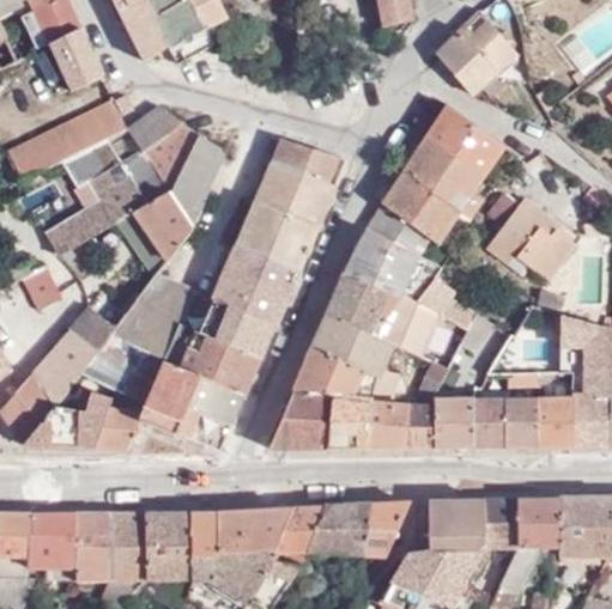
[(11,7),(26,0),(29,0),(35,11),(56,0),(0,0),(0,18),(13,12),(11,7)]
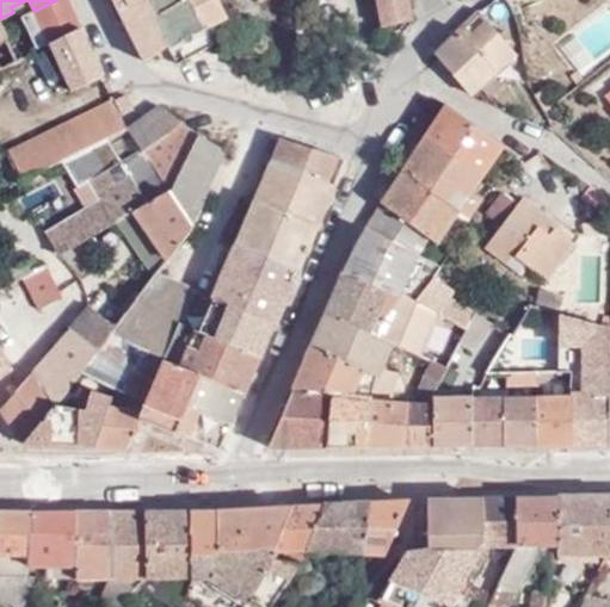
[(24,17),(38,48),(49,43),(81,26),(68,0),(56,0),(35,11),(24,17)]
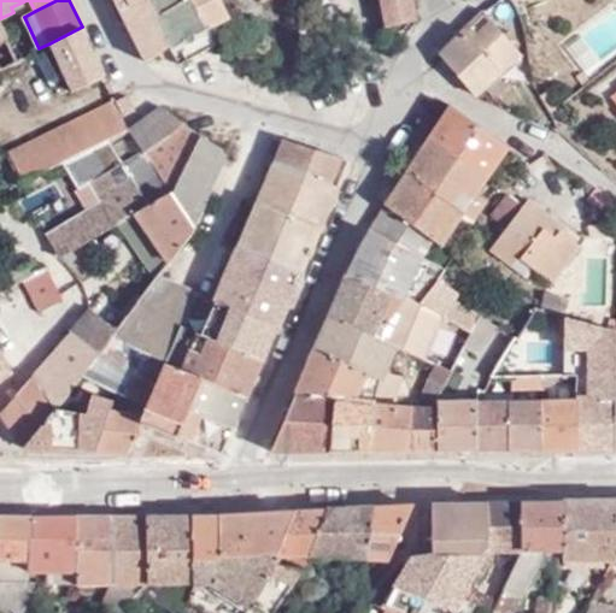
[(113,0),(145,57),(166,43),(150,13),(172,0),(113,0)]
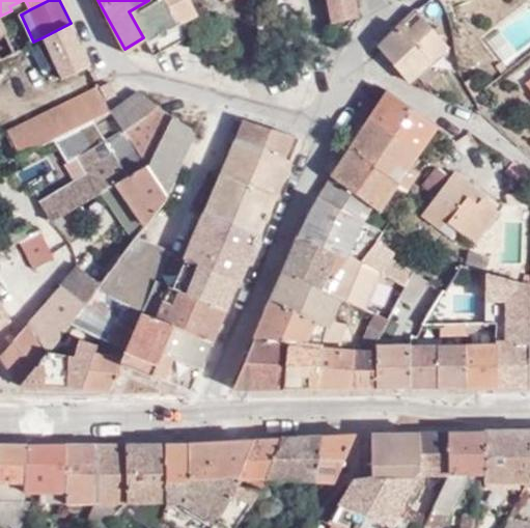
[(177,22),(165,0),(148,0),(129,11),(143,37),(144,39),(177,22)]
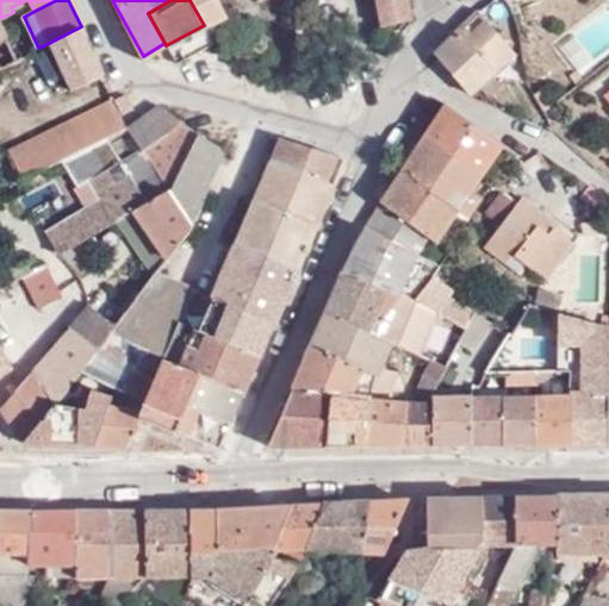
[(190,0),(204,25),(225,12),(218,0),(190,0)]
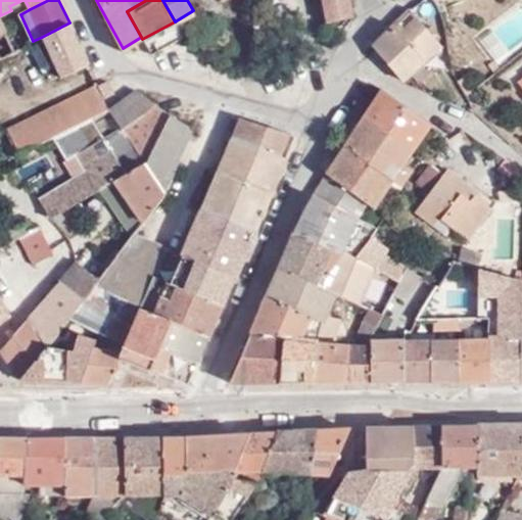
[(347,0),(323,0),(324,4),(327,19),(351,13),(347,0)]
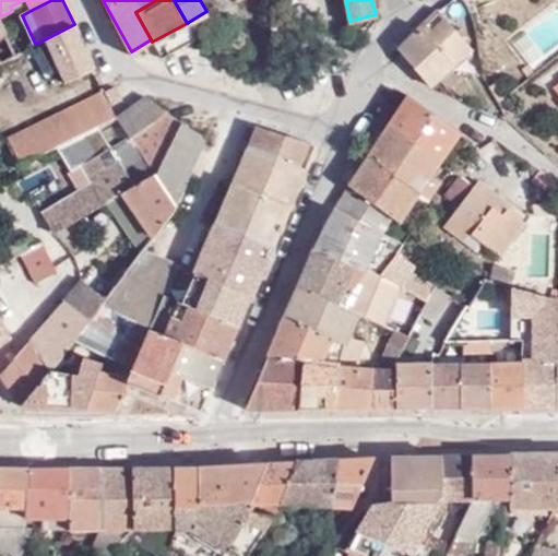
[(439,8),(399,44),(434,83),(472,45),(439,8)]
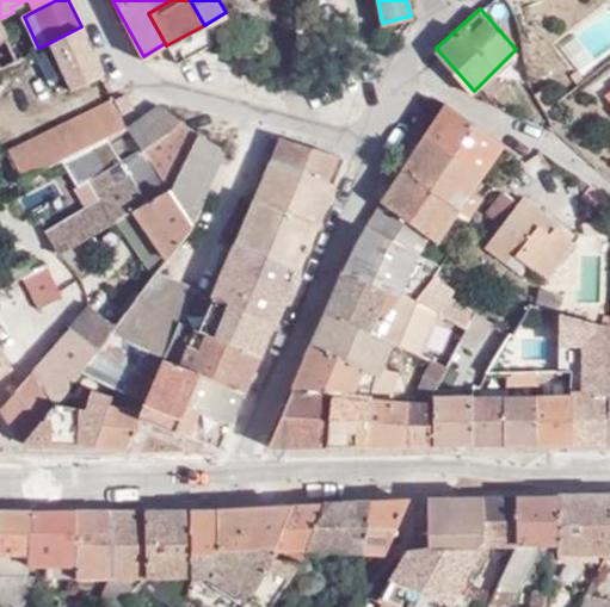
[(213,41),(211,38),(234,26),(226,12),(204,25),(166,45),(176,61),(213,41)]
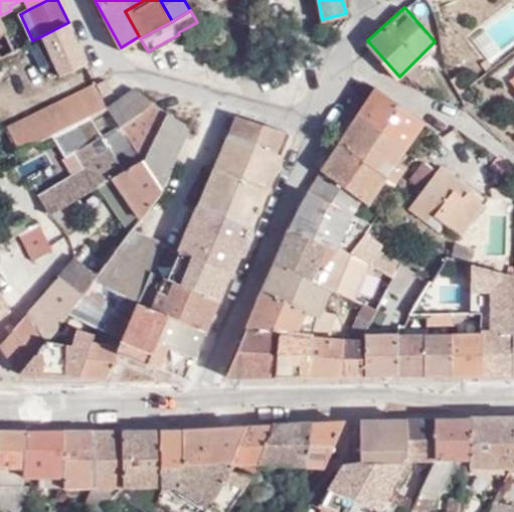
[(513,25),(510,14),(481,23),(490,50),(513,42),(513,25)]
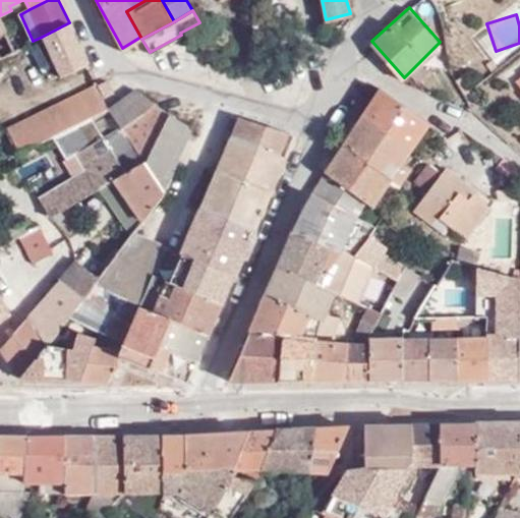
[(0,57),(15,50),(2,23),(0,18),(0,57)]
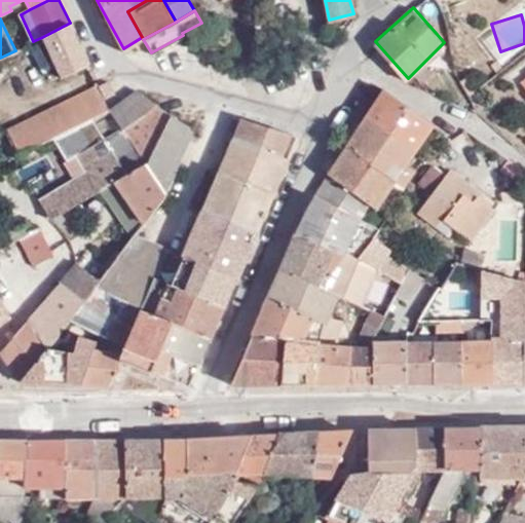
[(42,37),(61,76),(87,64),(70,23),(42,37)]
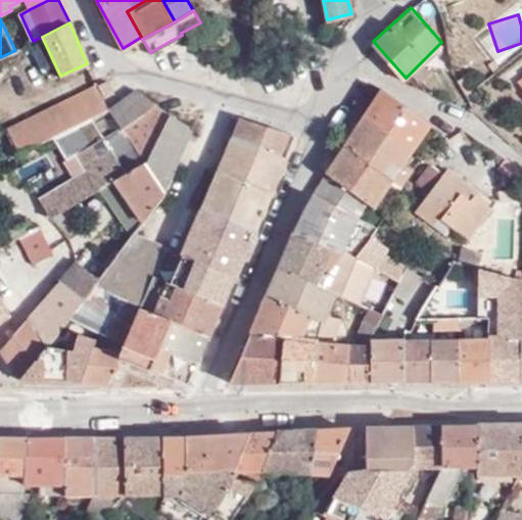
[(114,89),(110,78),(97,85),(102,95),(114,89)]
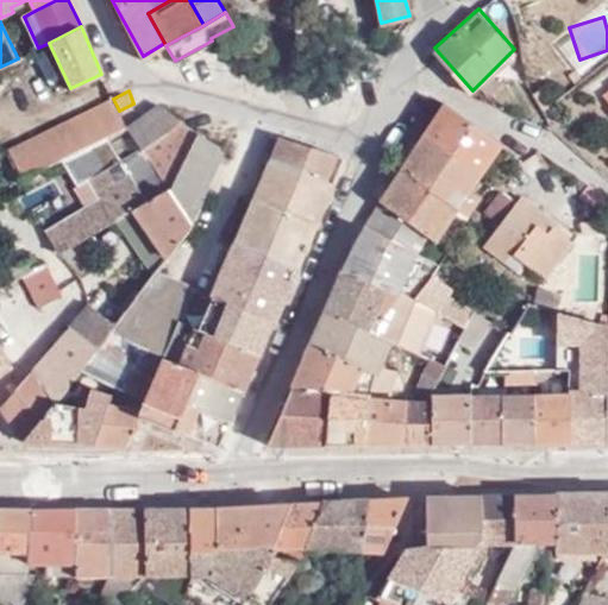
[(111,136),(125,127),(120,112),(119,111),(113,99),(112,96),(5,149),(20,180),(63,159),(93,144),(98,142),(111,136)]
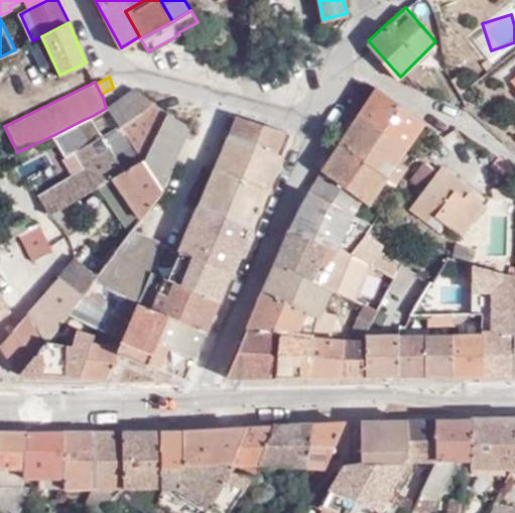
[(121,127),(132,144),(134,146),(142,159),(163,189),(188,128),(132,86),(106,108),(121,127)]
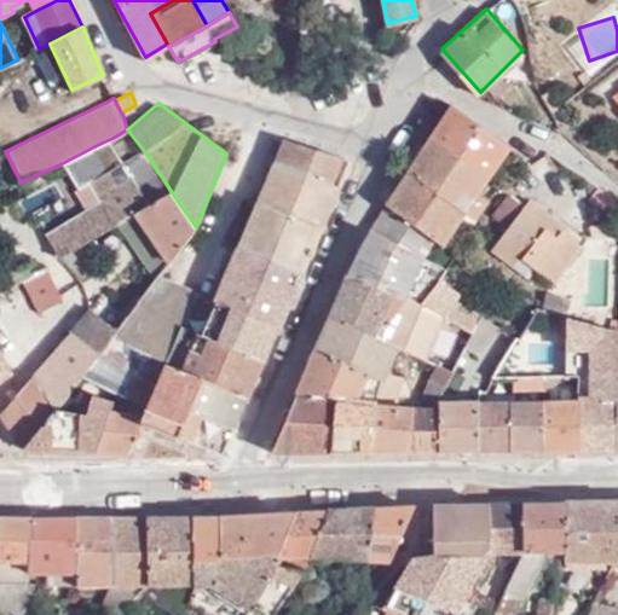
[(508,144),(454,103),(431,137),(486,177),(508,144)]
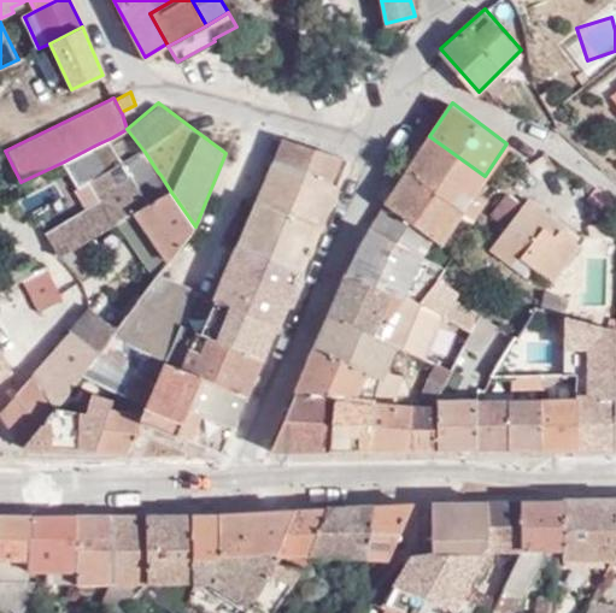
[(409,136),(417,141),(423,133),(415,128),(409,136)]
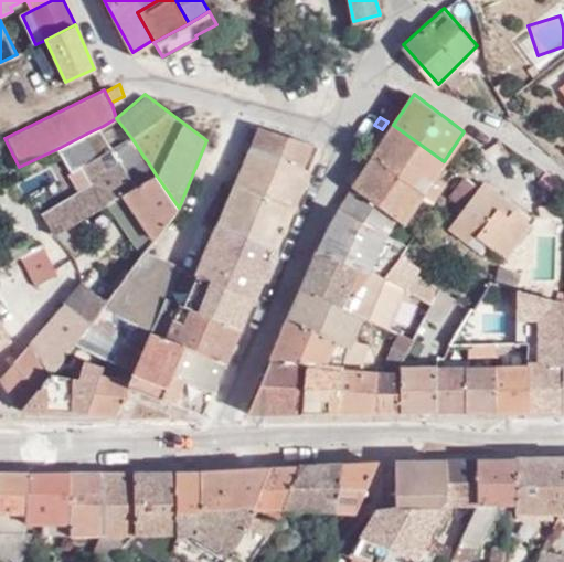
[(444,161),(393,125),(373,156),(425,190),(444,161)]
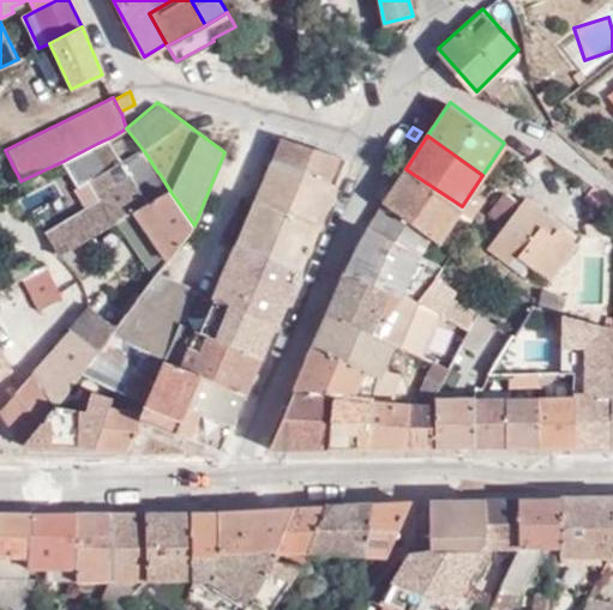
[(103,151),(116,144),(112,137),(98,143),(103,151)]
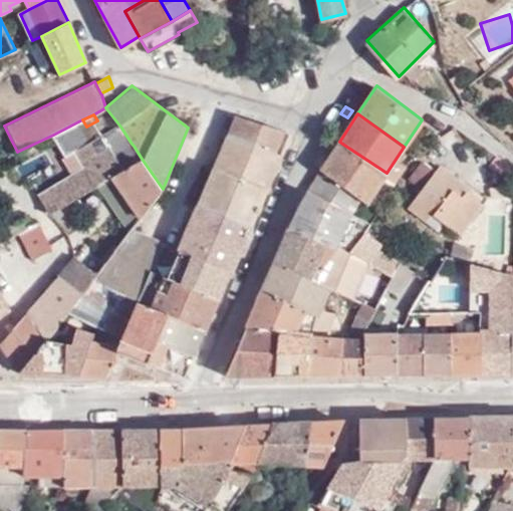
[(290,133),(236,114),(178,248),(231,271),(270,183),(290,133)]
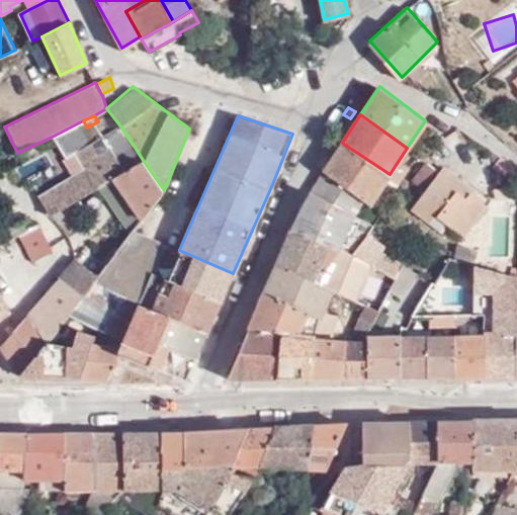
[(42,193),(54,211),(97,187),(113,177),(143,160),(135,147),(116,157),(103,135),(90,142),(79,122),(54,136),(66,156),(76,150),(86,168),(42,193)]
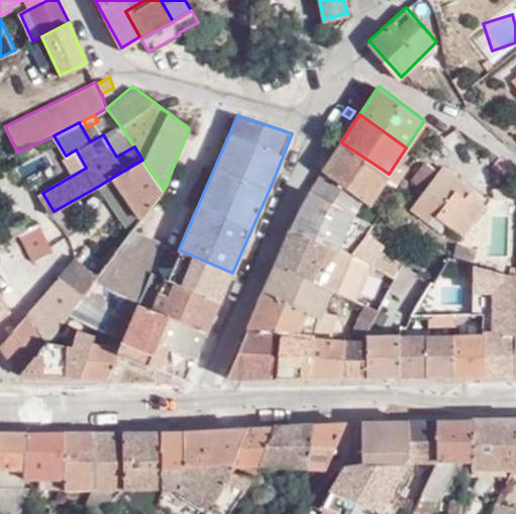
[(116,132),(127,148),(132,144),(121,127),(116,132)]
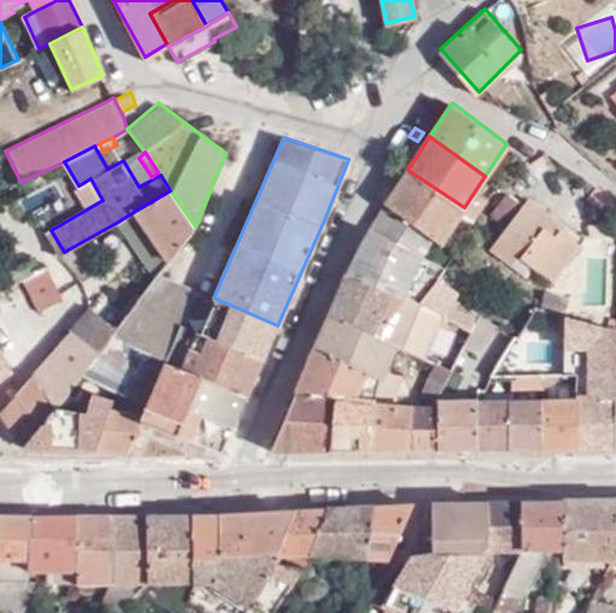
[(464,207),(408,170),(385,204),(432,239),(440,243),(464,207)]
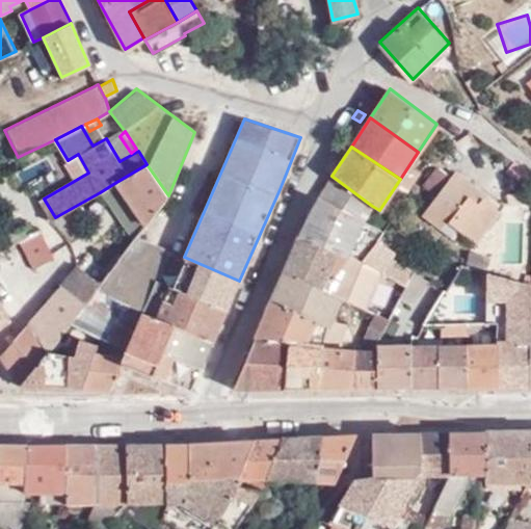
[(145,223),(168,195),(147,164),(116,182),(100,192),(132,241),(136,236),(145,223)]
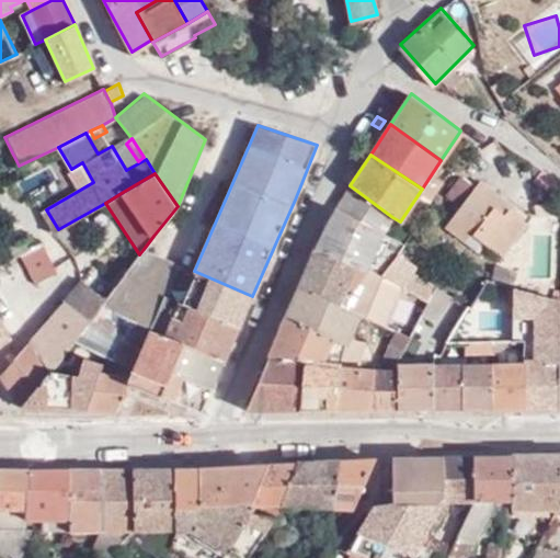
[(499,255),(527,219),(510,207),(504,214),(493,205),(496,201),(476,185),(460,173),(445,193),(461,204),(444,227),(465,242),(470,235),(499,255)]
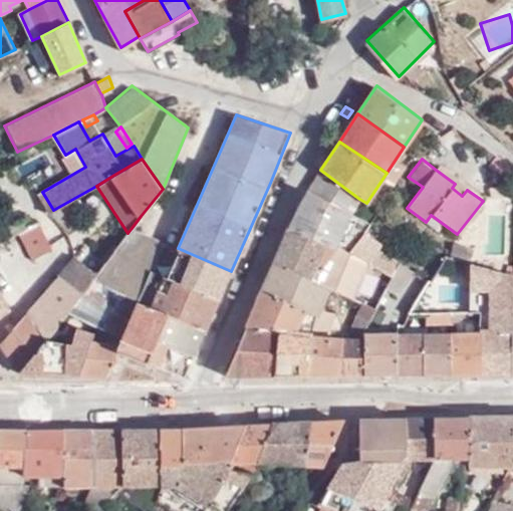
[(468,185),(441,164),(436,170),(455,184),(452,188),(462,196),(467,190),(468,185)]
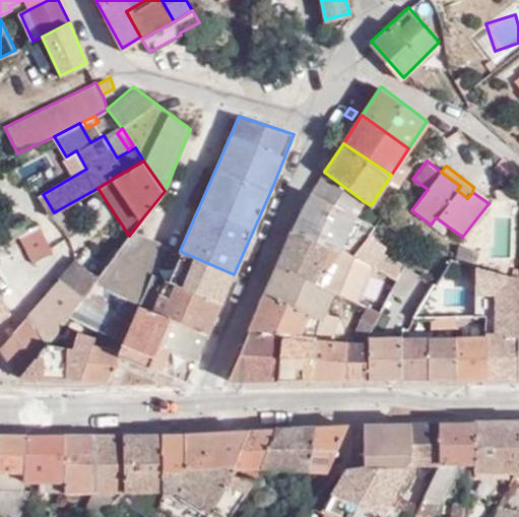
[(324,172),(312,193),(355,215),(364,201),(324,172)]
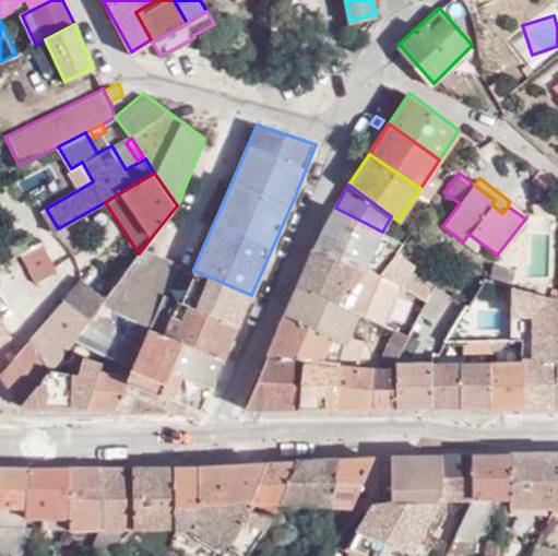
[(420,188),(399,221),(408,227),(431,194),(420,188)]
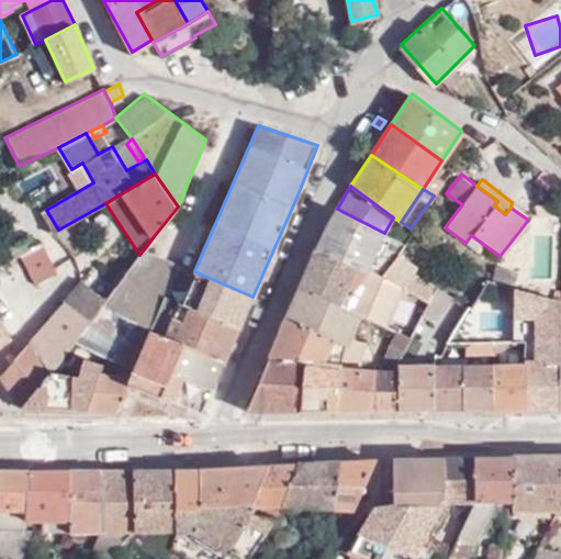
[(384,233),(337,209),(316,248),(365,270),(379,278),(382,275),(391,261),(404,242),(384,233)]
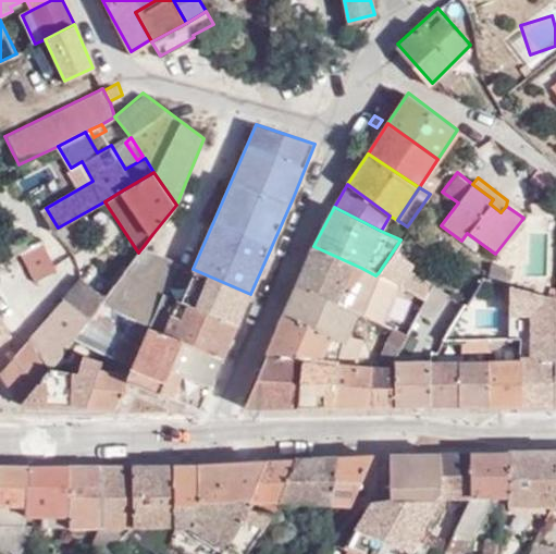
[(530,217),(531,271),(554,270),(553,216),(530,217)]
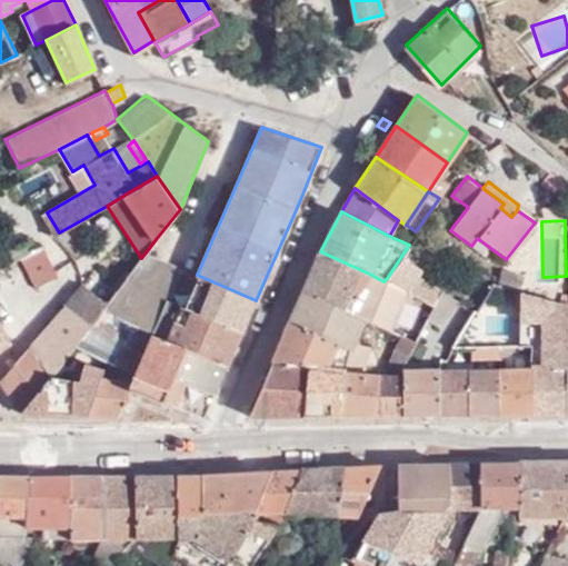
[(55,275),(42,242),(21,255),(35,286),(55,275)]
